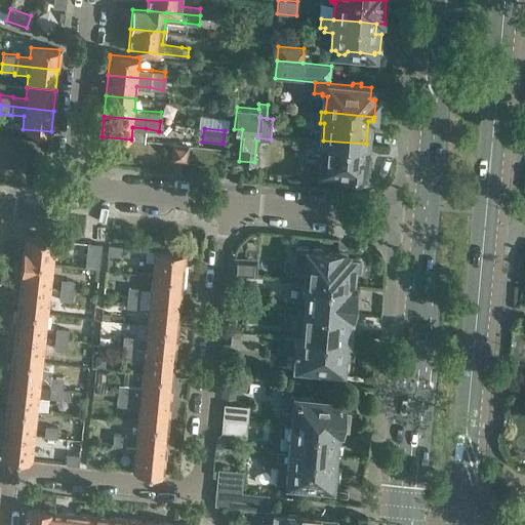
[(366,144),(323,140),(312,139),(311,152),(321,153),(320,171),(345,173),(345,174),(363,176),(364,171),(369,171),(370,154),(365,154),(366,144)]
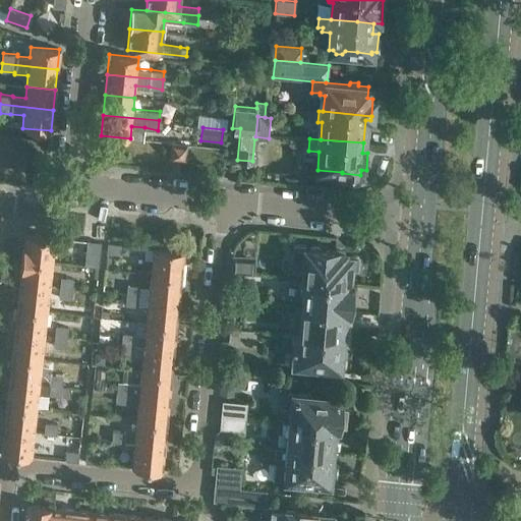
[(187,145),(172,142),(171,157),(173,157),(176,157),(176,159),(180,159),(180,158),(183,158),(185,159),(187,145)]
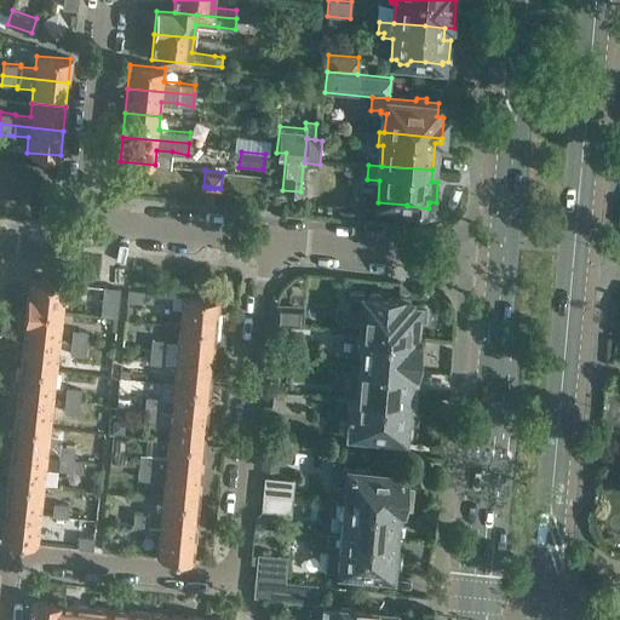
[(30,279),(28,308),(63,311),(67,282),(30,279)]
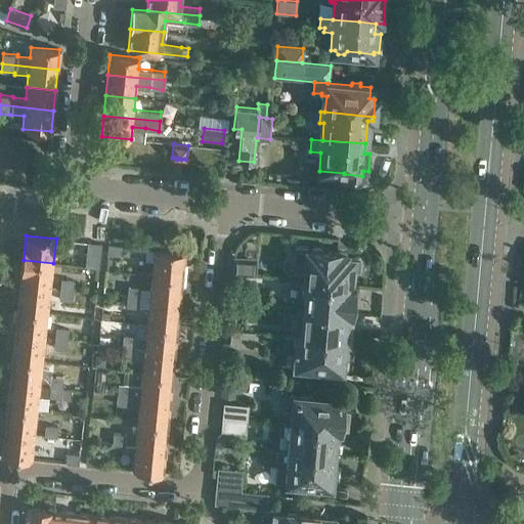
[(88,242),(85,266),(98,267),(101,243),(88,242)]
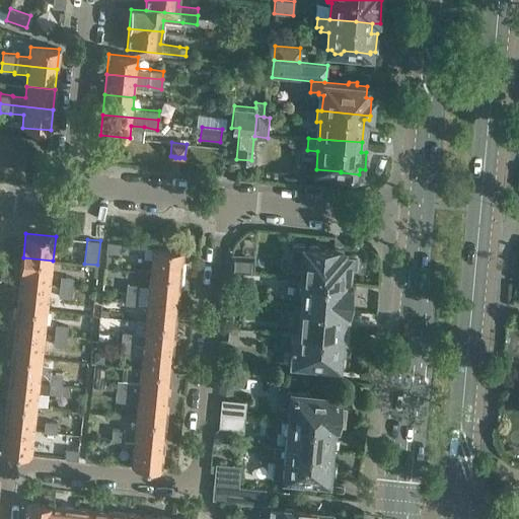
[(107,241),(106,251),(119,252),(120,242),(107,241)]
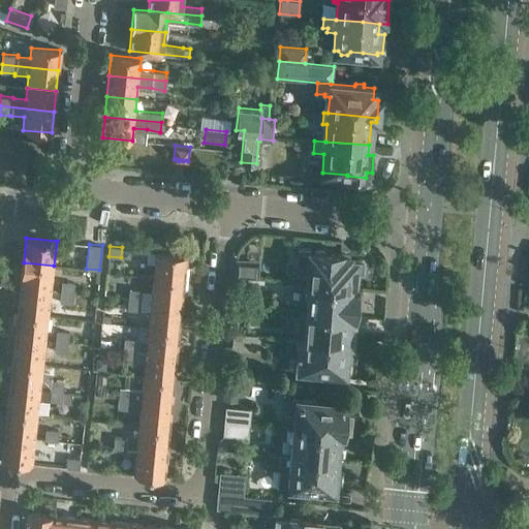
[(308,283),(311,283),(359,287),(360,271),(354,271),(354,260),(349,260),(349,256),(342,255),(342,253),(314,250),(314,252),(298,251),(297,266),(309,267),(308,283)]
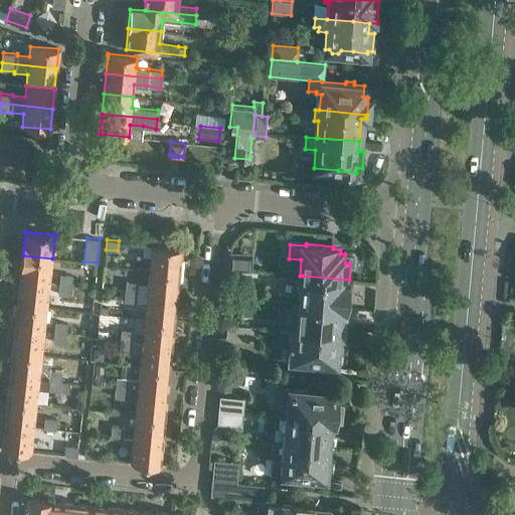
[(152,244),(150,269),(180,272),(182,247),(152,244)]
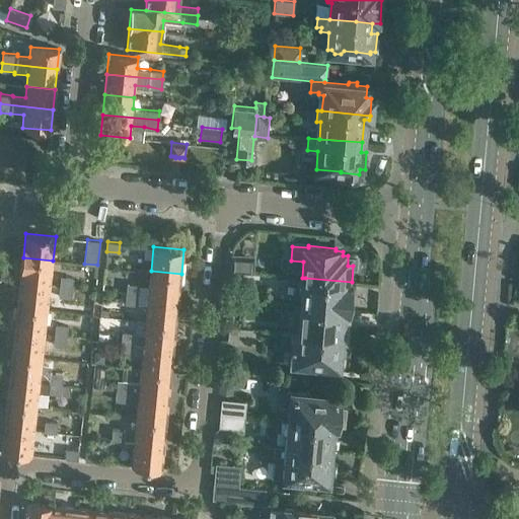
[(254,254),(231,253),(229,271),(253,273),(254,254)]
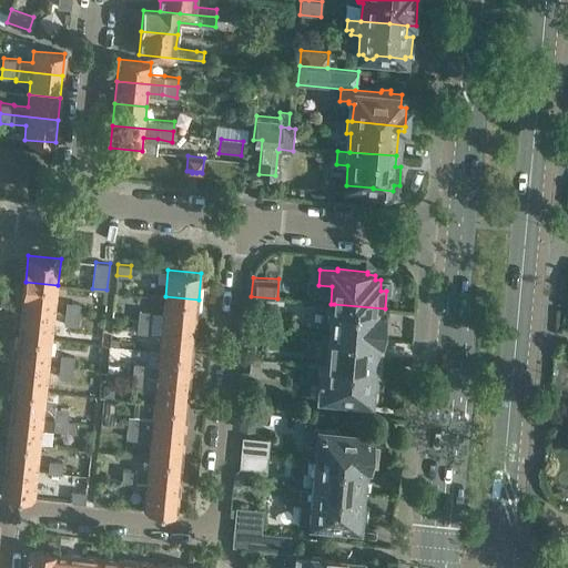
[(58,285),(26,282),(22,308),(56,312),(58,285)]
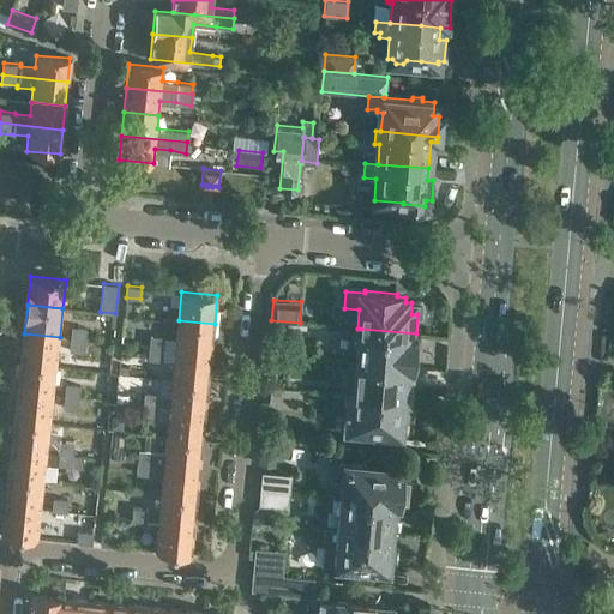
[(215,324),(179,320),(175,349),(212,353),(215,324)]
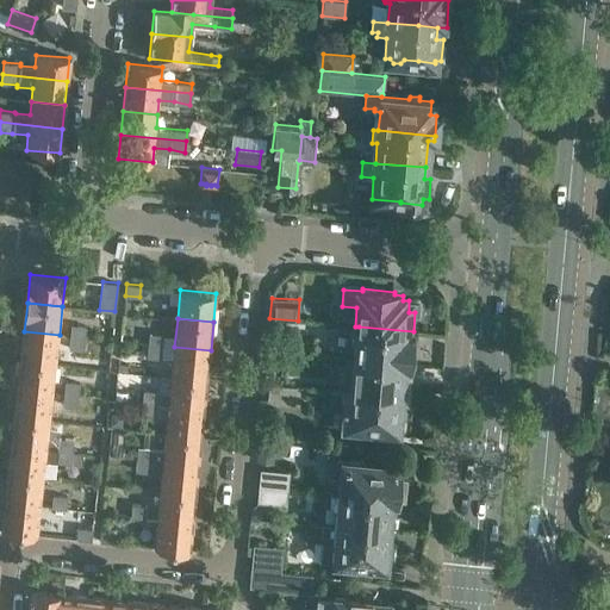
[(70,324),(69,336),(85,337),(86,325),(70,324)]
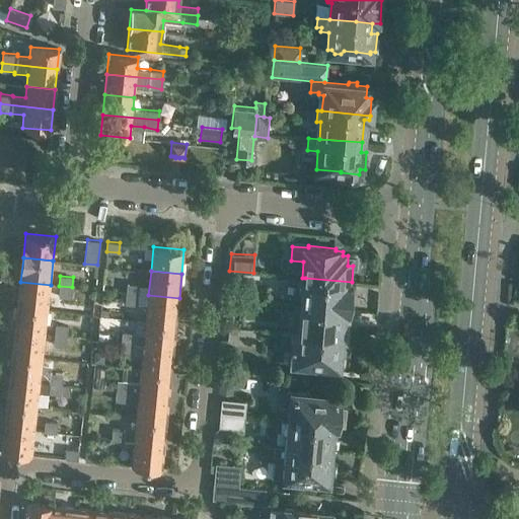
[(305,278),(302,305),(349,309),(352,282),(305,278)]
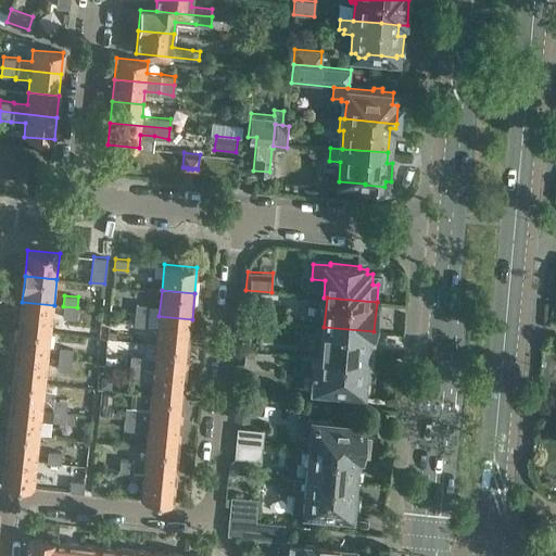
[(54,305),(22,302),(19,328),(51,331),(54,305)]
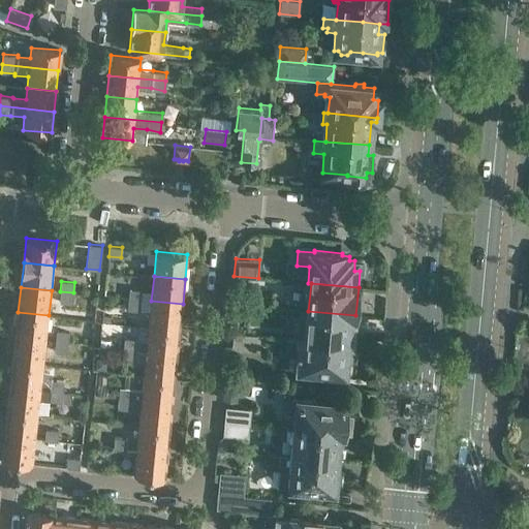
[(142,290),(129,288),(128,299),(141,300),(142,290)]
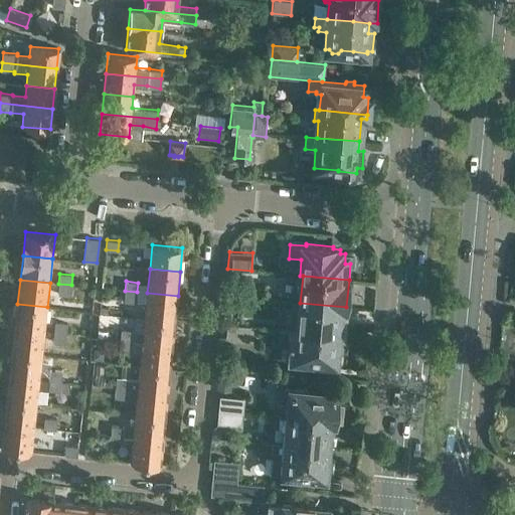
[(58,284),(57,294),(70,296),(71,285),(58,284)]
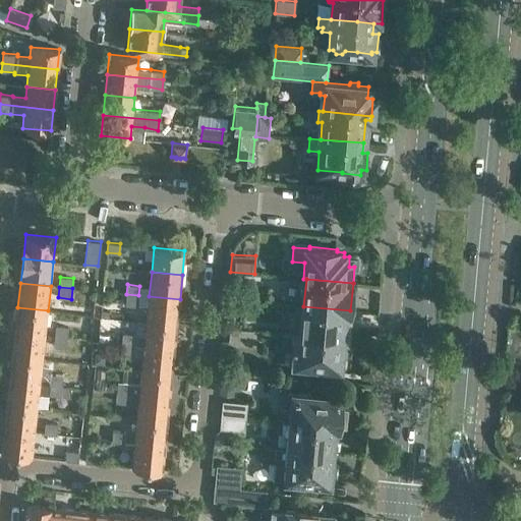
[(126,294),(125,305),(137,306),(138,295),(126,294)]
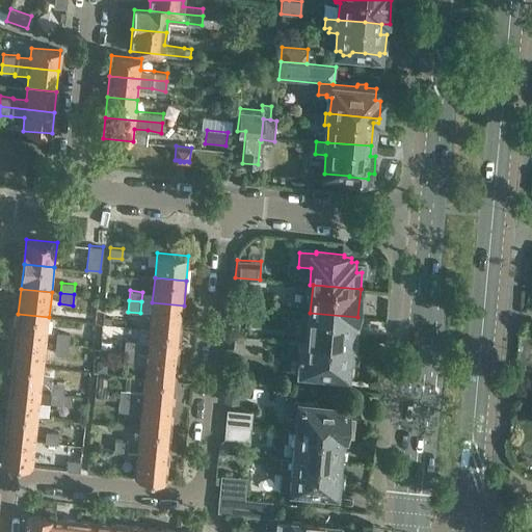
[(152,302),(150,327),(181,330),(184,306),(152,302)]
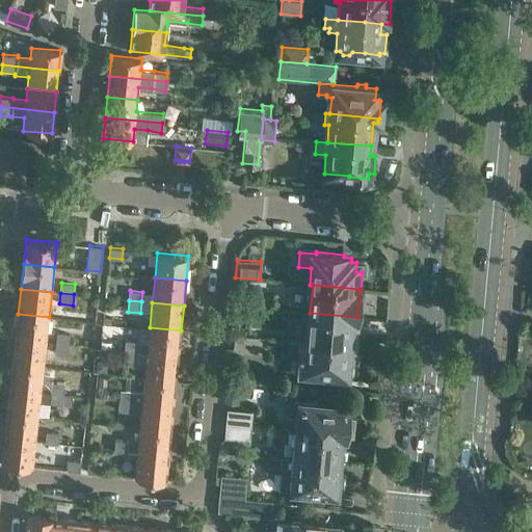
[(233,306),(231,325),(244,326),(246,307),(233,306)]
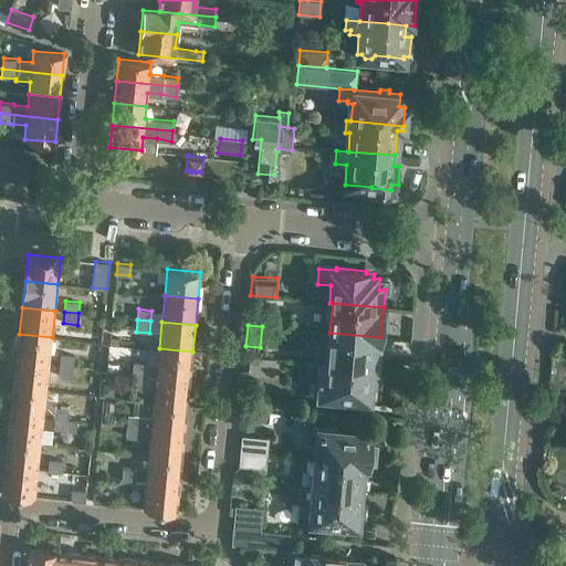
[(380,337),(329,333),(328,344),(333,345),(332,363),(378,367),(380,337)]
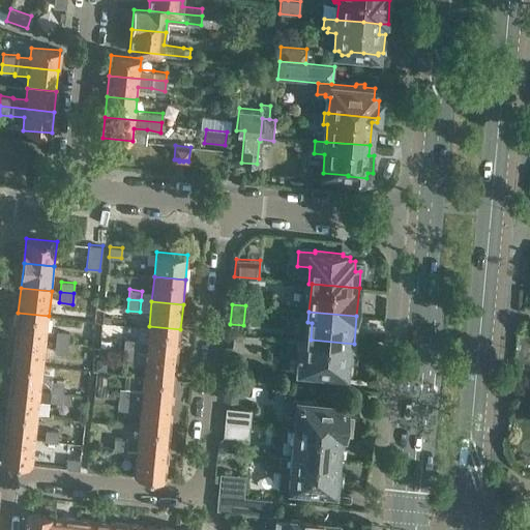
[(18,313),(16,337),(46,341),(49,316),(18,313)]
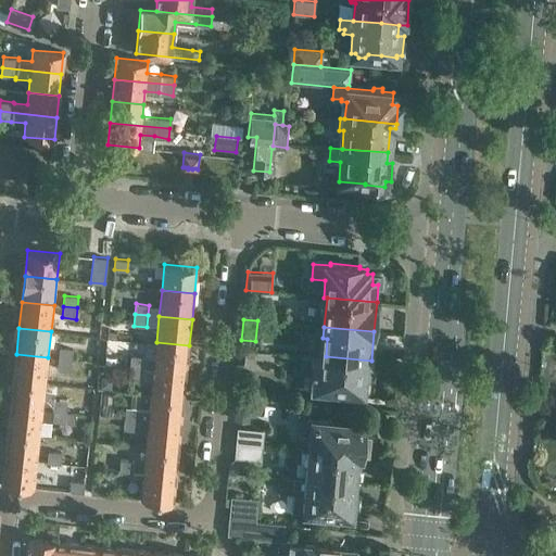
[(116,331),(109,330),(108,338),(116,339),(116,331)]
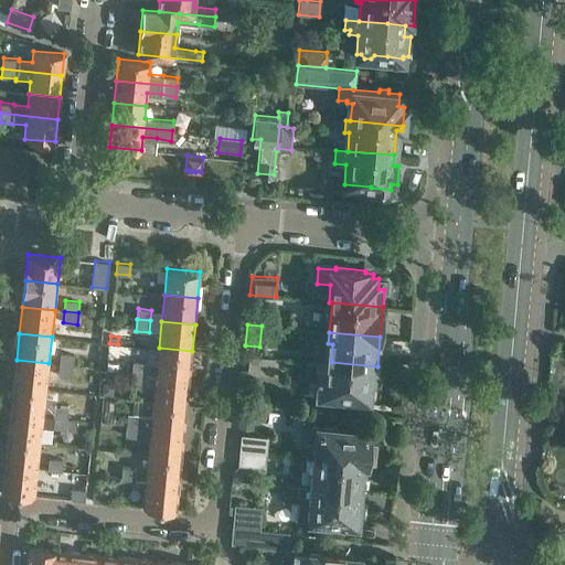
[(130,347),(118,344),(109,343),(108,352),(115,352),(115,354),(129,356),(130,347)]
